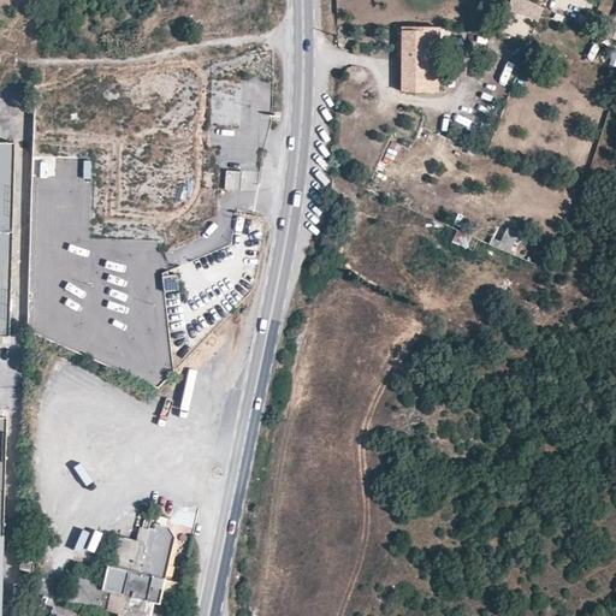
[(544,9),(525,0),(511,0),(509,7),(538,21),(544,9)]
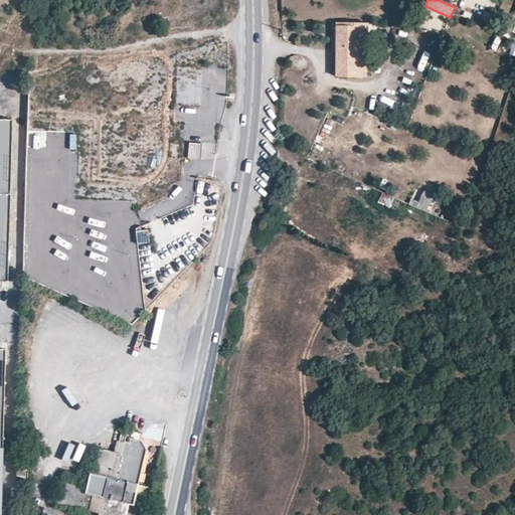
[(364,27),(335,28),(336,77),(358,77),(358,37),(364,37),(364,27)]
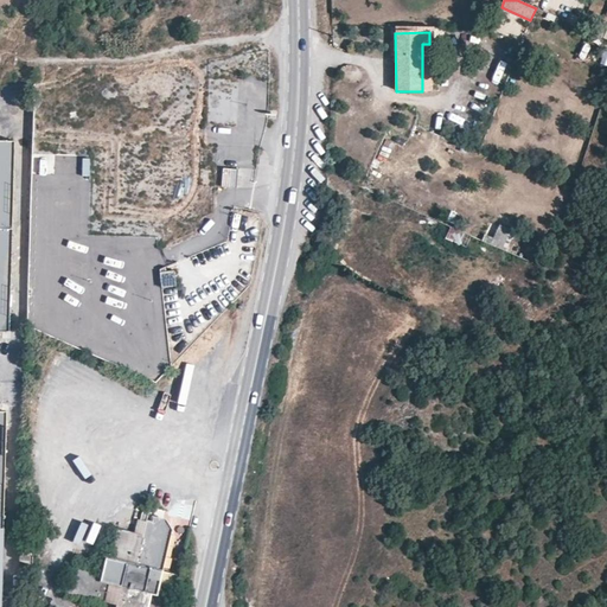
[(502,61),(494,80),(502,82),(509,63),(502,61)]
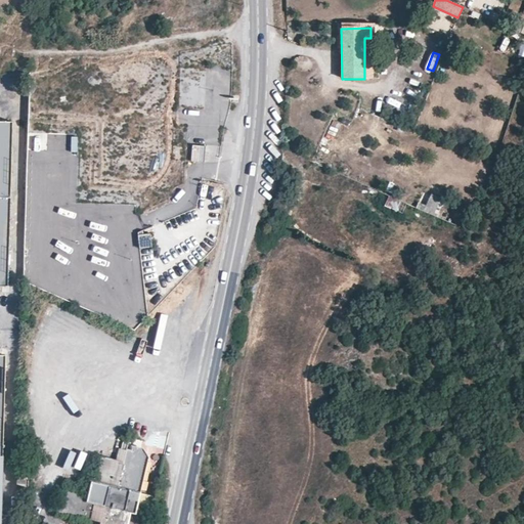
[(0,199),(9,200),(13,124),(0,123),(0,199)]
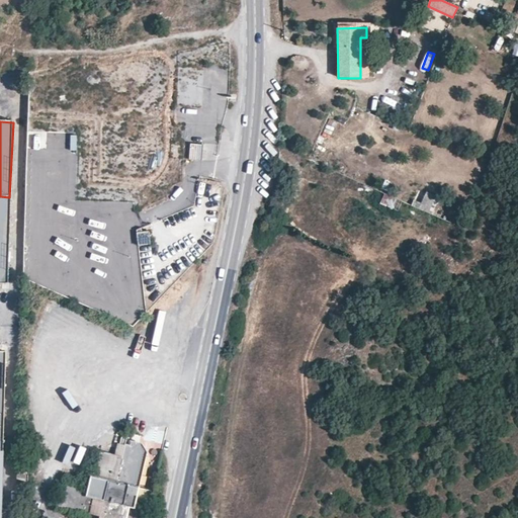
[(189,159),(201,160),(202,144),(190,143),(189,159)]
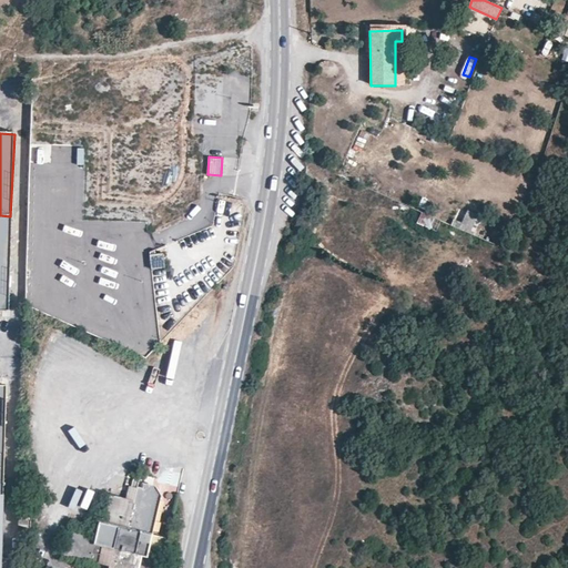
[(0,256),(9,257),(10,216),(0,215),(0,256)]
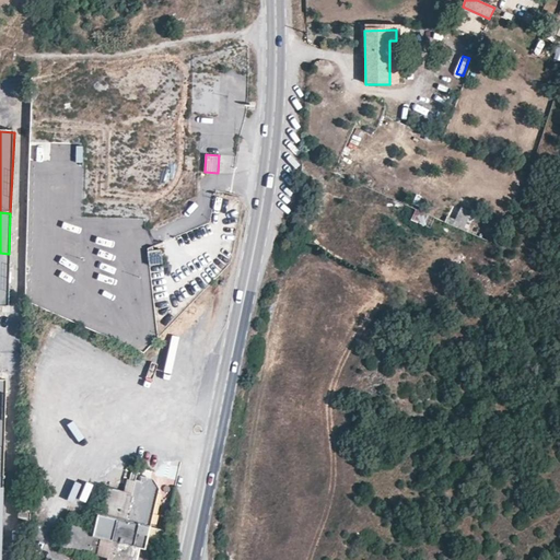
[(149,267),(163,265),(161,251),(152,252),(152,247),(147,248),(149,267)]
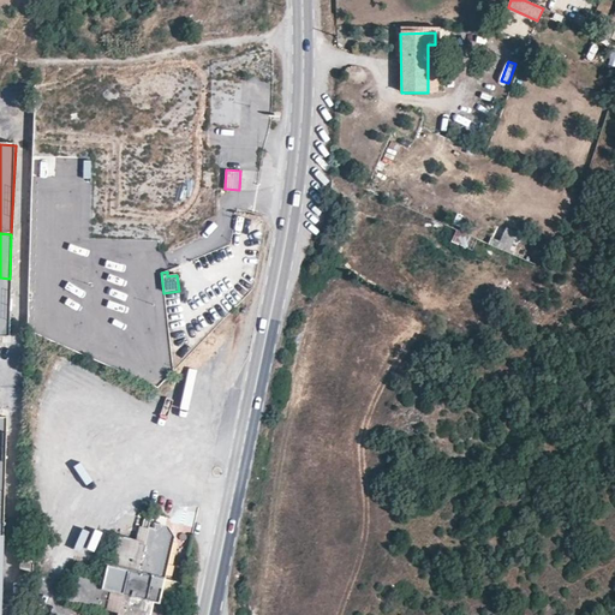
[(151,514),(139,560),(120,557),(119,567),(106,565),(102,581),(72,575),(67,601),(106,610),(111,592),(121,595),(118,614),(117,614),(148,614),(151,602),(159,603),(174,537),(167,525),(167,518),(151,514)]
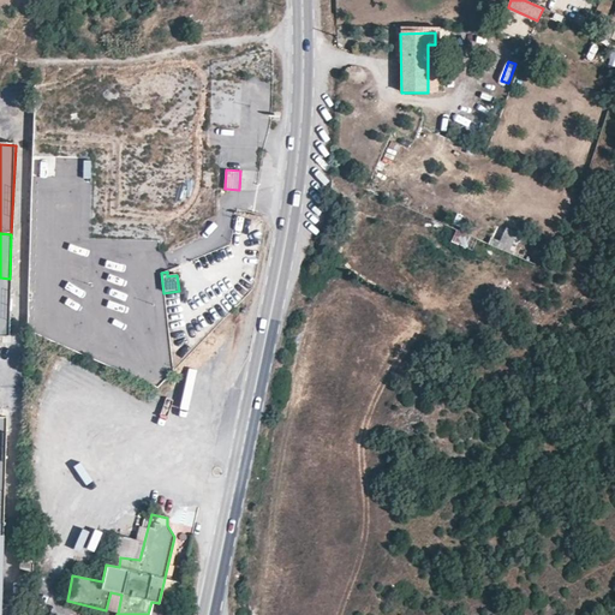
[(19,568),(33,569),(34,547),(21,545),(19,568)]
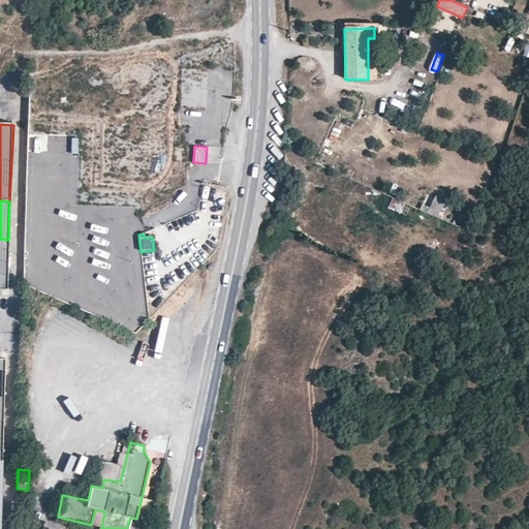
All buildings are outlined.
